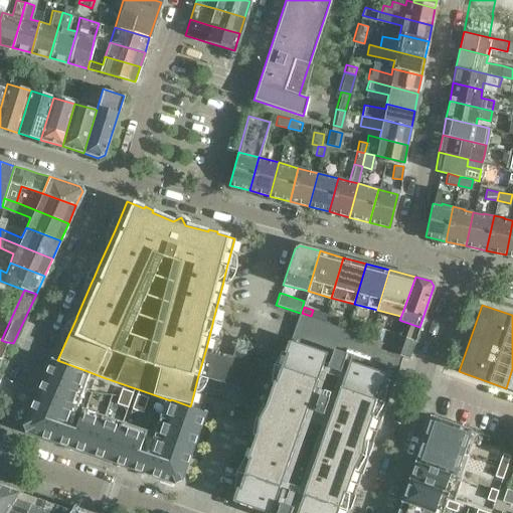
[(300,313),(289,344),(274,339),(266,362),(244,354),(247,341),(236,338),(232,355),(206,348),(198,375),(235,384),(253,422),(251,435),(254,435),(246,459),(243,458),(236,472),(233,488),(236,488),(231,501),(265,512),(346,512),(402,354),(389,350),(391,345),(311,316),(302,313),(301,313),(300,313)]
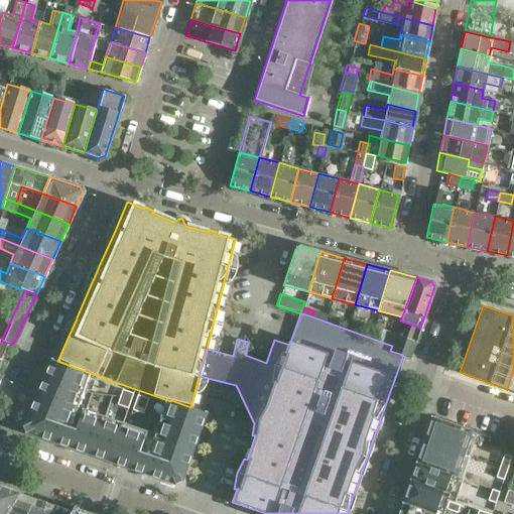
[(336,315),(328,313),(326,322),(333,324),(336,315)]
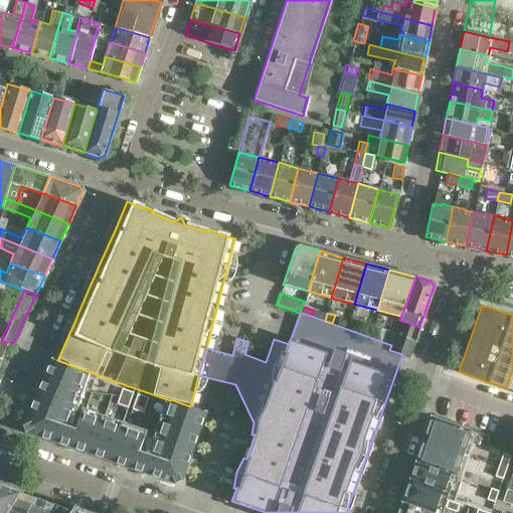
[(359,320),(351,318),(349,325),(356,328),(359,320)]
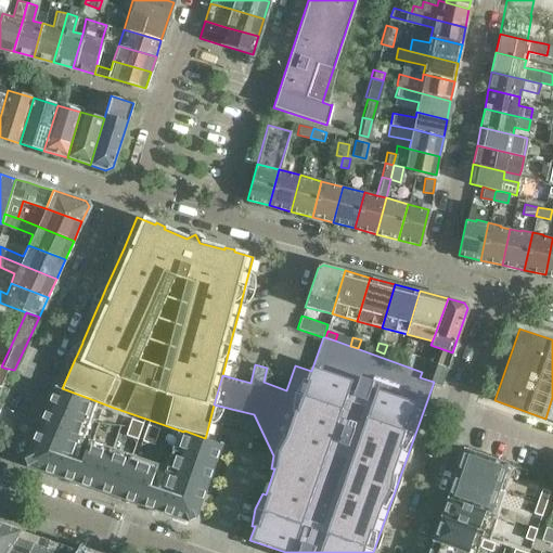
[(423,368),(426,359),(419,357),(416,365),(423,368)]
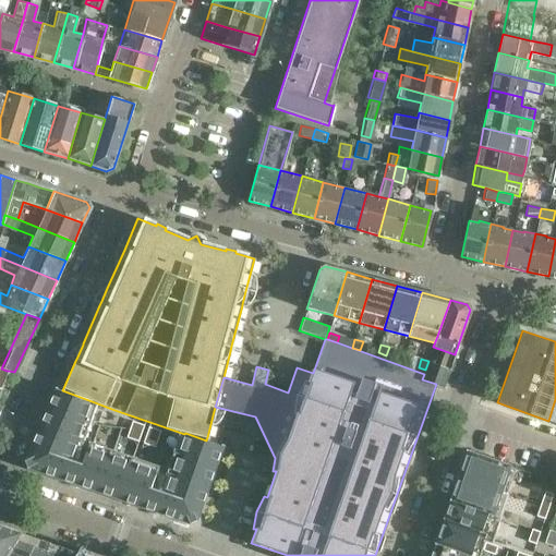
[(422,379),(436,384),(443,387),(449,369),(428,361),(425,370),(424,374),(422,379)]
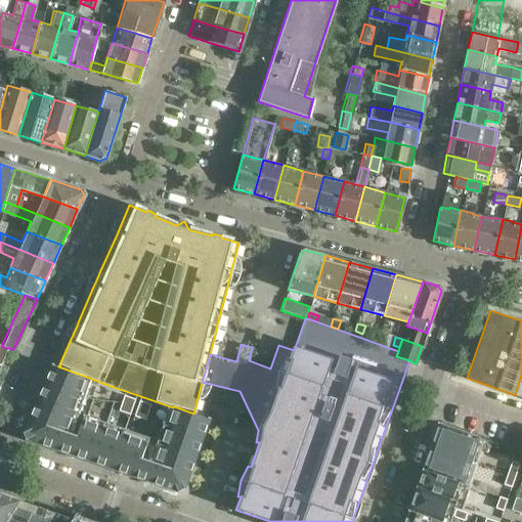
[(52,365),(44,384),(90,399),(93,390),(82,387),(86,377),(58,366),(58,367),(52,365)]
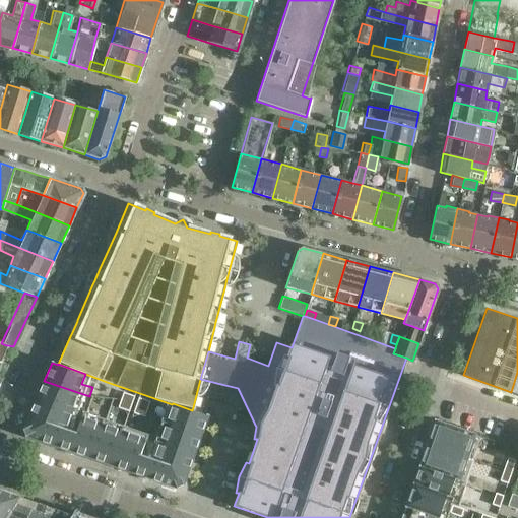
[(44,381),(36,399),(71,411),(75,402),(85,406),(89,396),(44,381)]
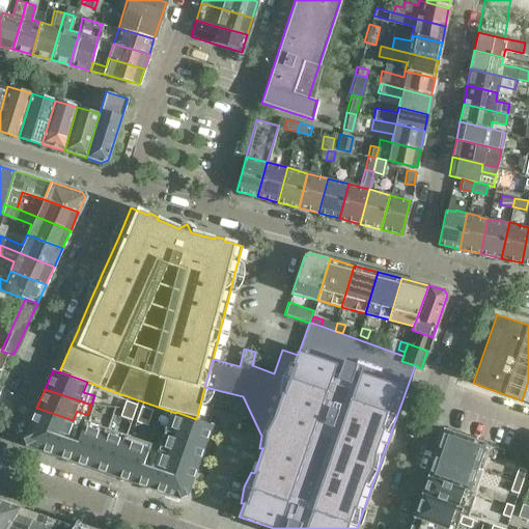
[(73,420),(36,408),(29,426),(63,439),(66,429),(70,430),(73,420)]
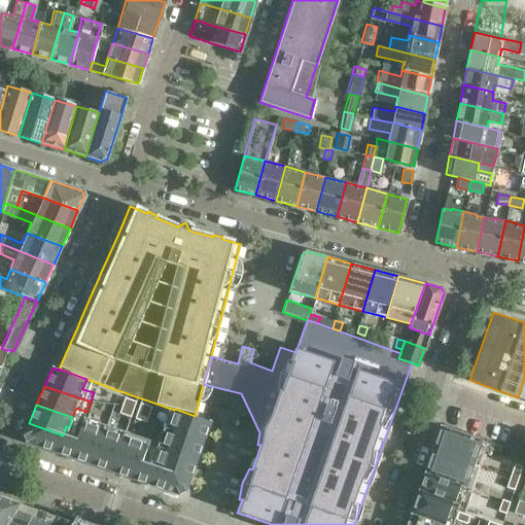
[(160,415),(156,423),(202,441),(209,421),(195,416),(175,409),(174,410),(171,419),(160,415)]
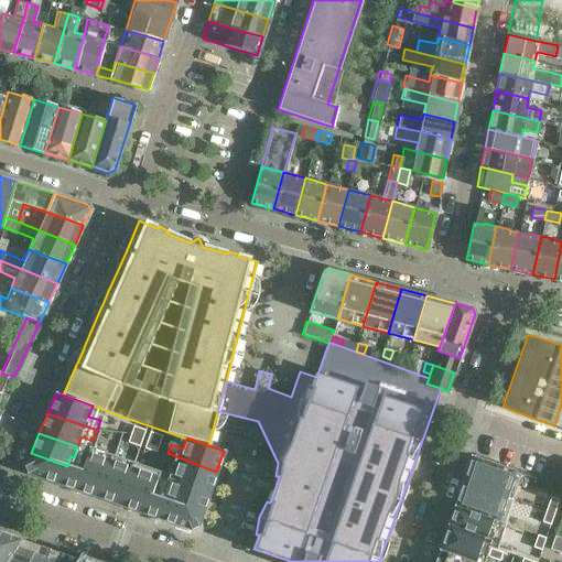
[(67,466),(60,484),(93,495),(111,446),(104,443),(99,455),(87,451),(84,460),(74,457),(71,456),(67,466)]
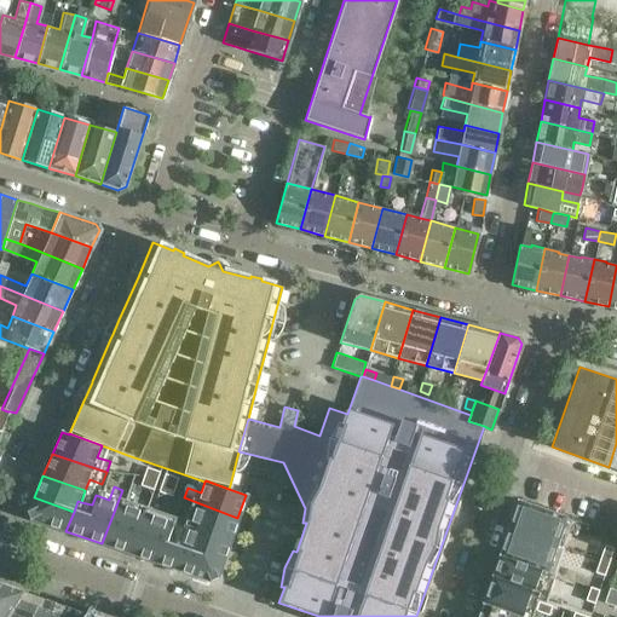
[(122,490),(102,543),(132,554),(146,513),(132,507),(136,495),(122,490)]
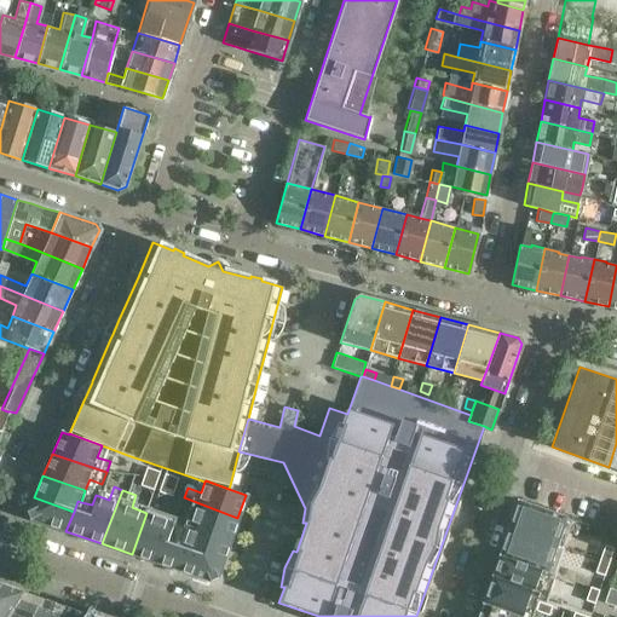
[(34,497),(27,513),(30,519),(32,519),(65,531),(74,512),(34,497)]
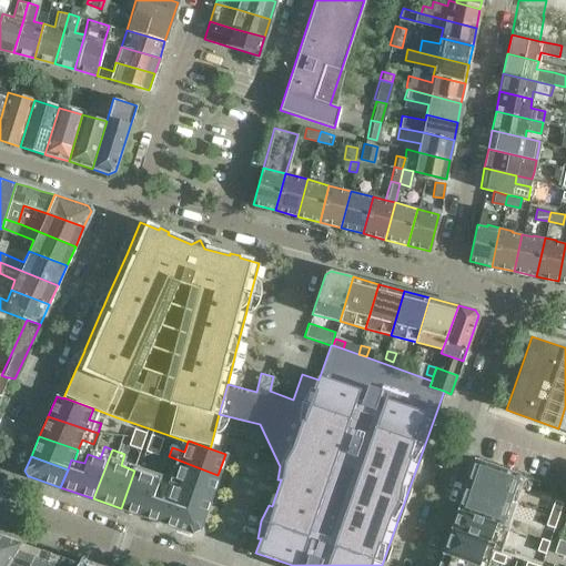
[(218,475),(169,456),(164,468),(177,473),(173,481),(211,495),(218,475)]
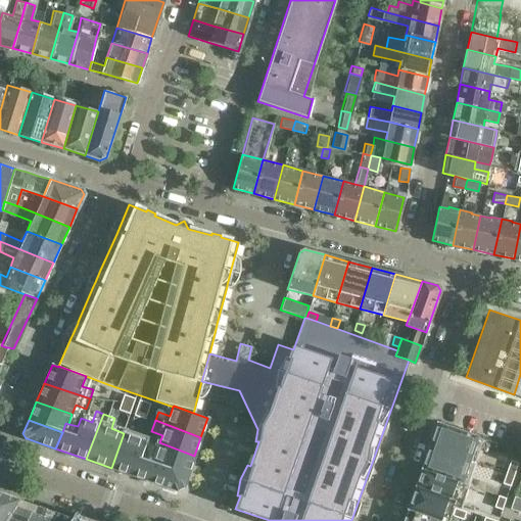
[(437,423),(429,445),(470,460),(478,436),(437,423)]
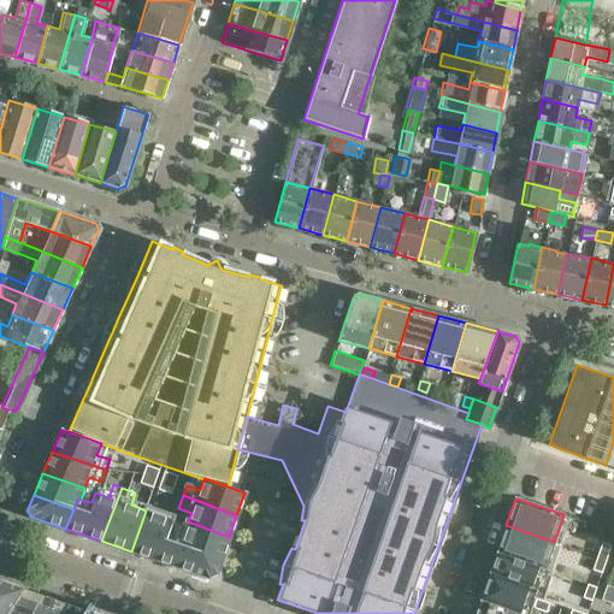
[(146,511),(131,551),(172,566),(179,544),(183,535),(169,530),(172,519),(171,519),(176,506),(164,502),(160,515),(146,511)]
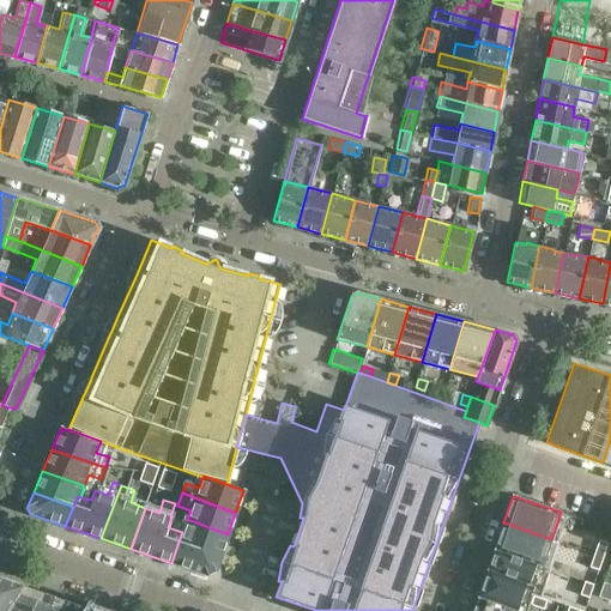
[(182,532),(179,542),(221,556),(228,534),(187,519),(182,532)]
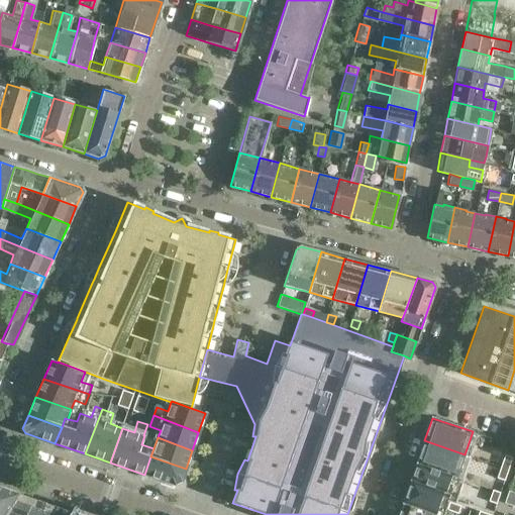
[(416,464),(451,477),(456,479),(465,454),(424,440),(416,464)]
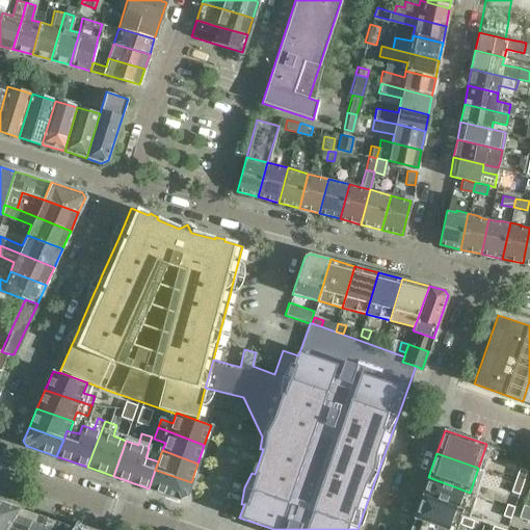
[(518,494),(526,470),(518,467),(509,491),(518,494)]
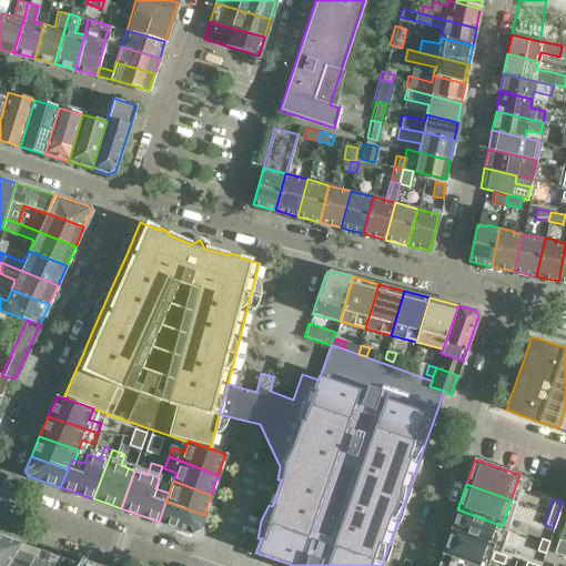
[(165,502),(159,522),(193,533),(199,529),(204,515),(165,502)]
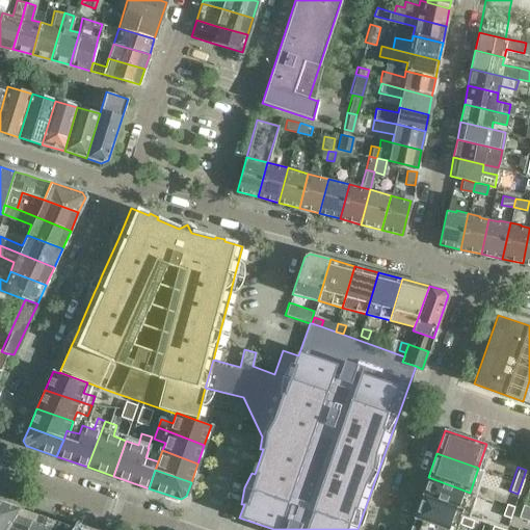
[(428,477),(421,498),(454,509),(455,506),(470,510),(476,495),(465,491),(428,477)]
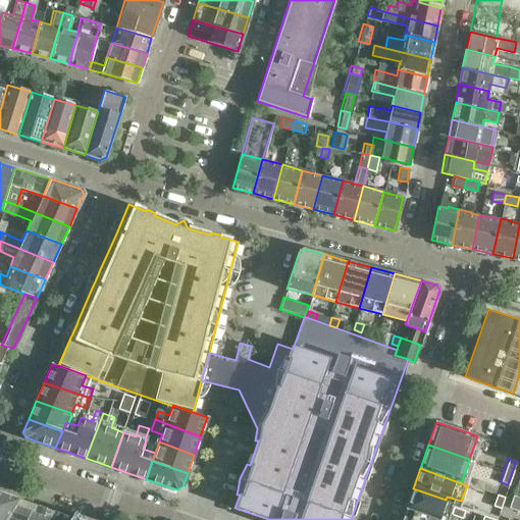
[(413,488),(406,509),(439,519),(447,519),(449,513),(452,506),(453,503),(446,500),(413,488)]
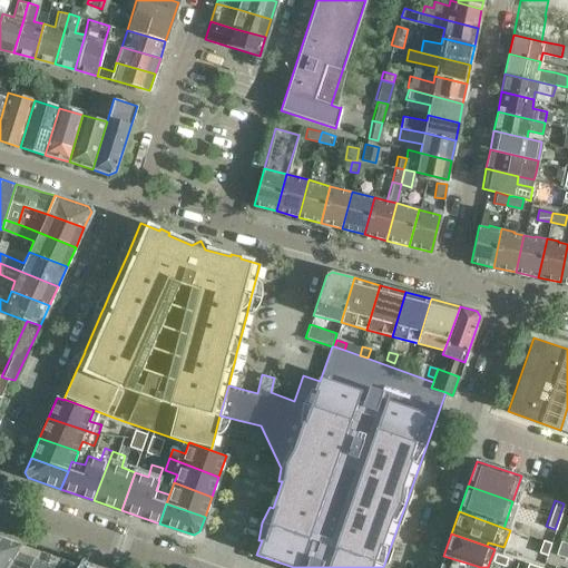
[(0,567),(7,567),(21,545),(0,537),(0,567)]
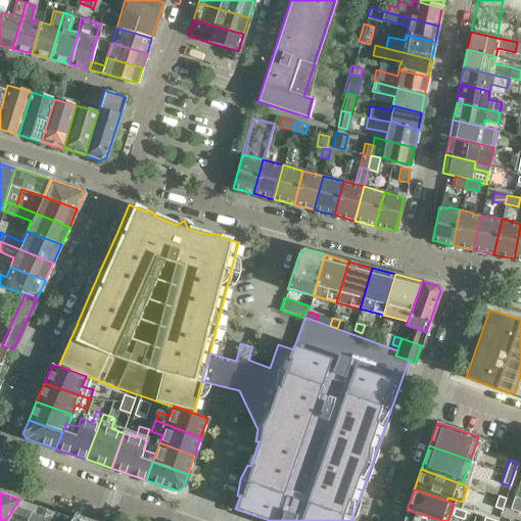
[(501,509),(505,498),(496,494),(492,506),(501,509)]
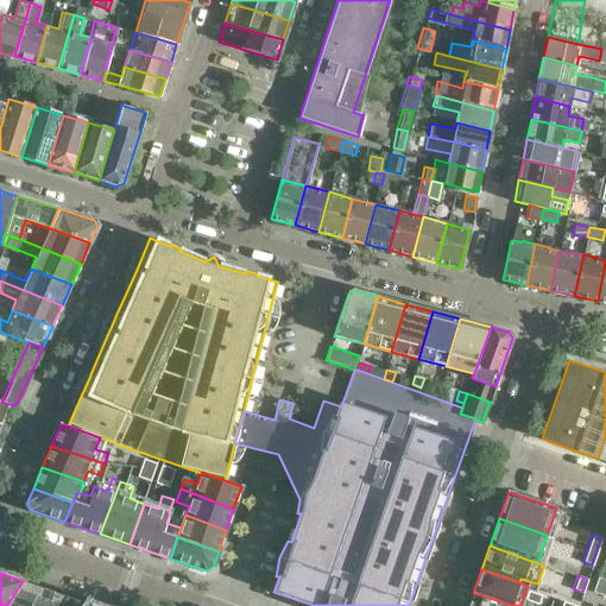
[(605,579),(598,576),(592,591),(605,594),(605,579)]
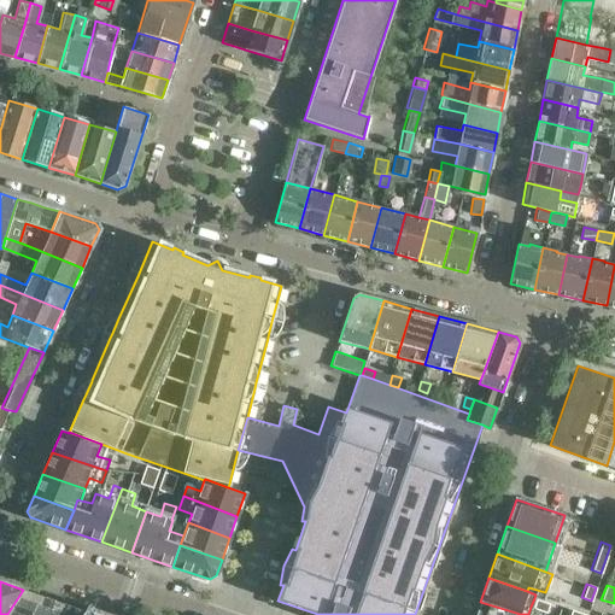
[(23,590),(7,614),(30,614),(41,596),(23,590)]
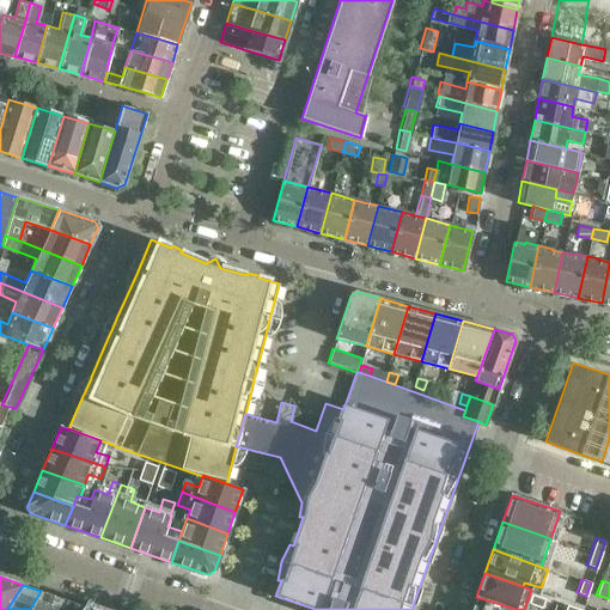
[(41,591),(30,609),(55,609),(62,599),(41,591)]
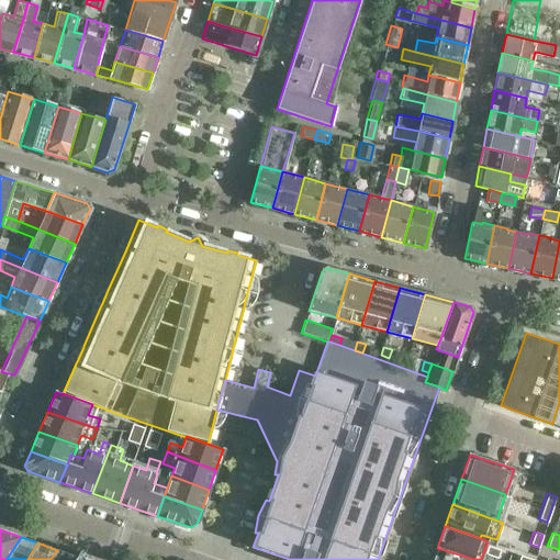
[(486,545),(483,552),(496,557),(499,548),(493,547),(486,545)]
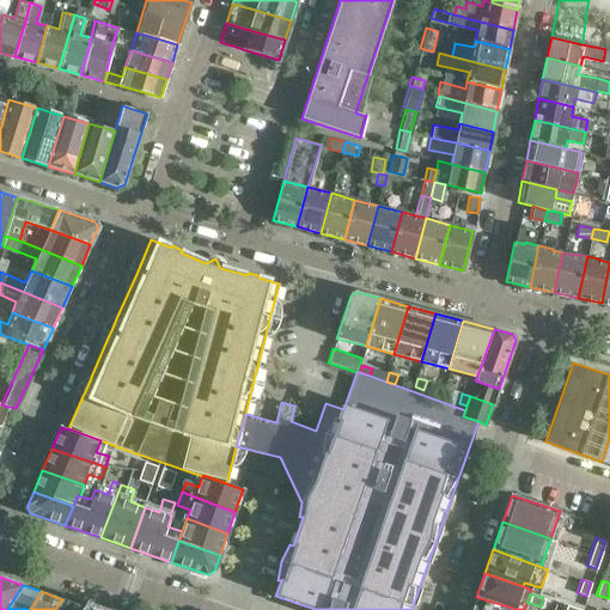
[(516,609),(476,597),(471,609),(516,609)]
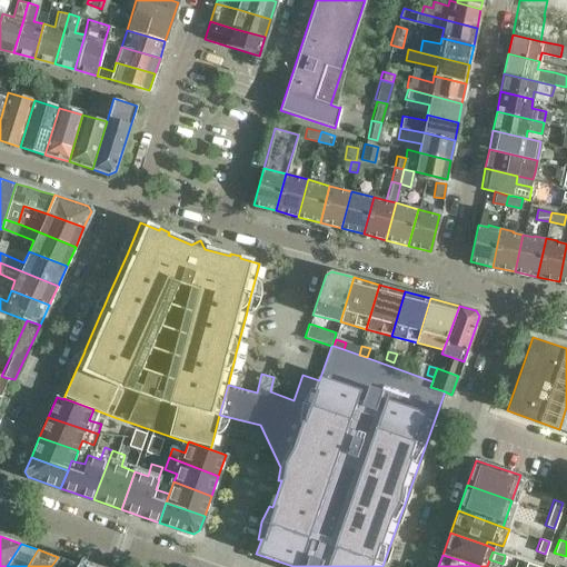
[(58,557),(51,566),(75,566),(77,564),(58,557)]
